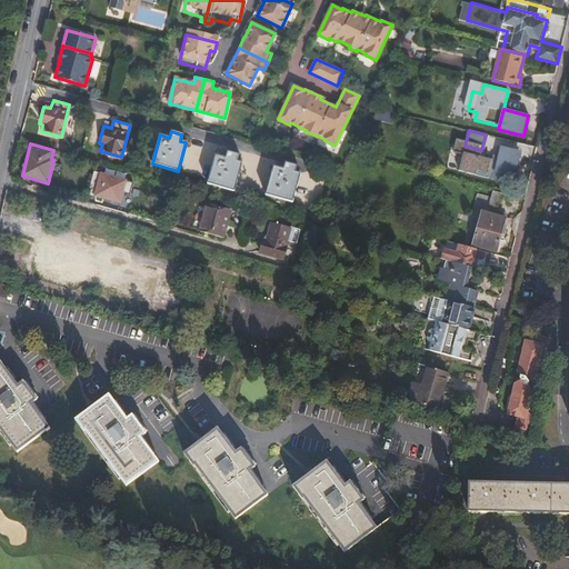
[(496,176),(512,179),(519,153),(502,149),(496,176)]
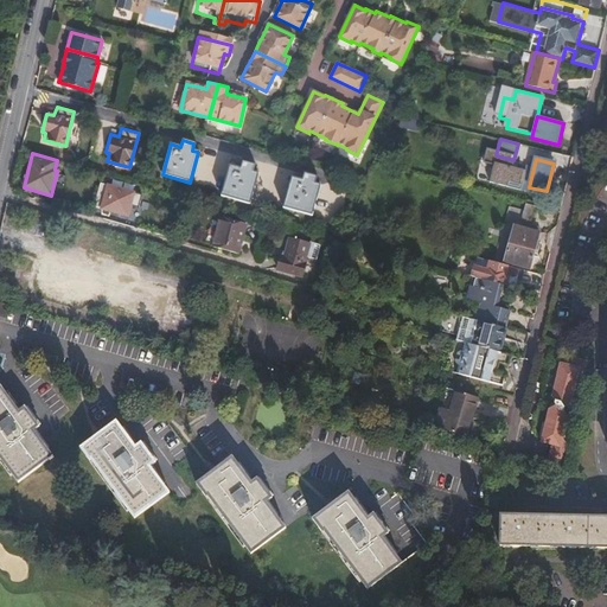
[(221,196),(250,204),(259,174),(253,172),(254,165),(243,161),(241,168),(229,166),(221,196)]
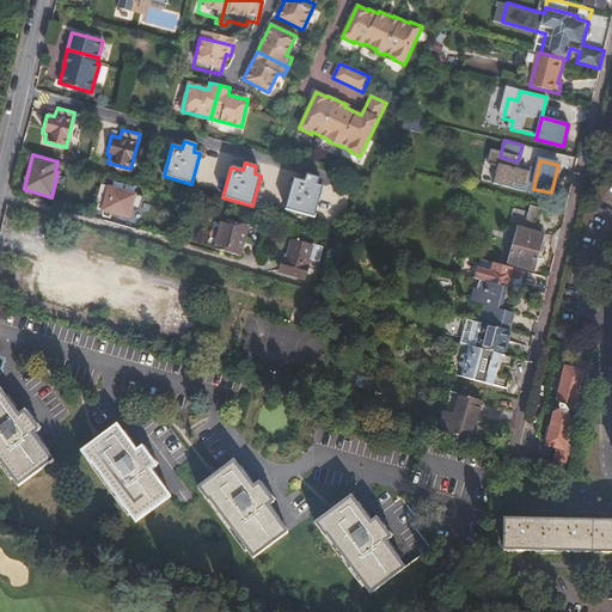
[(285,210),(313,219),(322,188),(314,185),(317,178),(305,175),(303,183),(293,179),(285,210)]
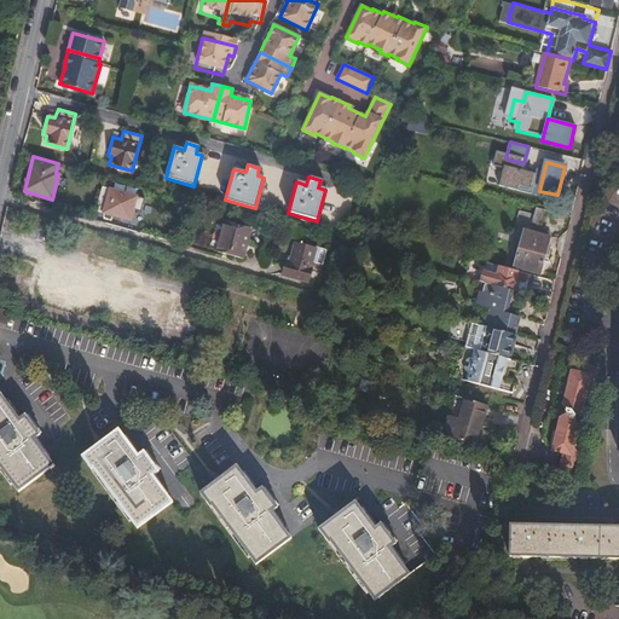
[(137,196),(102,186),(96,210),(131,220),(134,204),(137,196)]
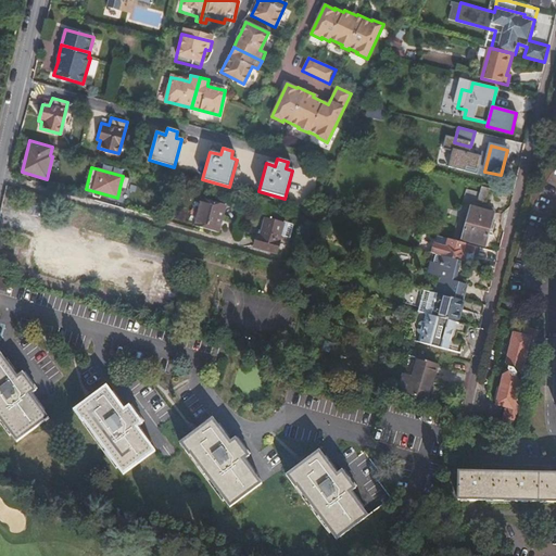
[(488,189),(480,187),(477,201),(483,202),(488,189)]
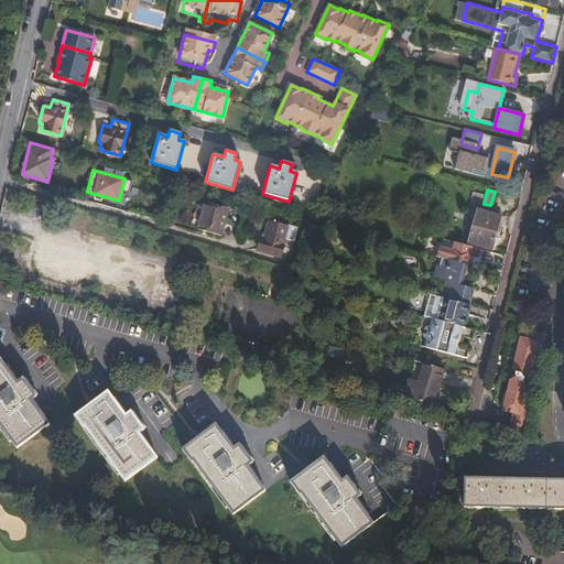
[(197,230),(220,237),(228,208),(205,202),(197,230)]
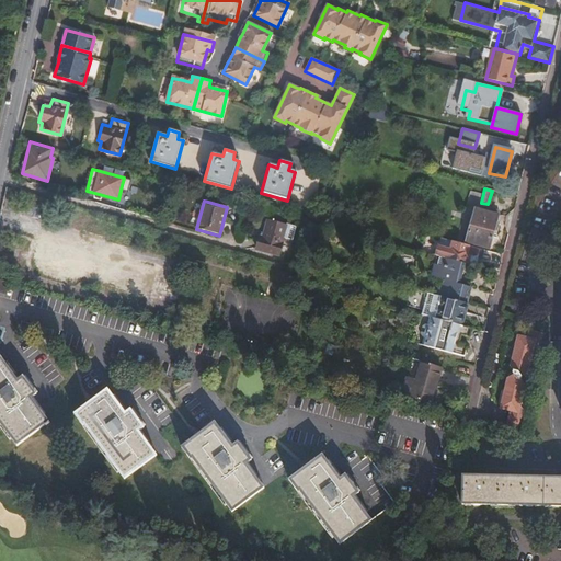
[(467,242),(490,249),(500,210),(477,205),(467,242)]
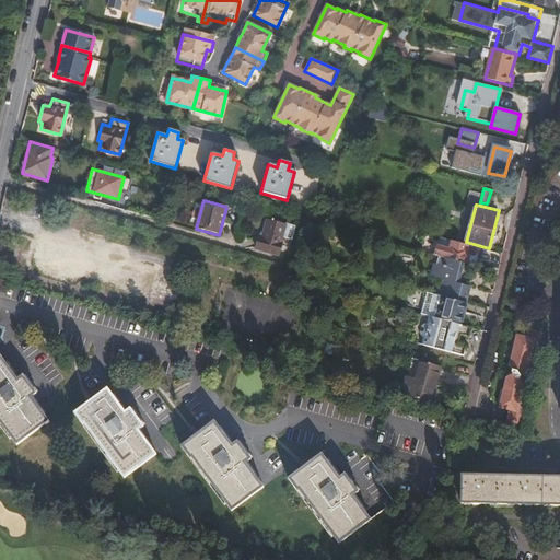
[(255,249),(277,256),(287,224),(267,219),(261,237),(259,236),(255,249)]
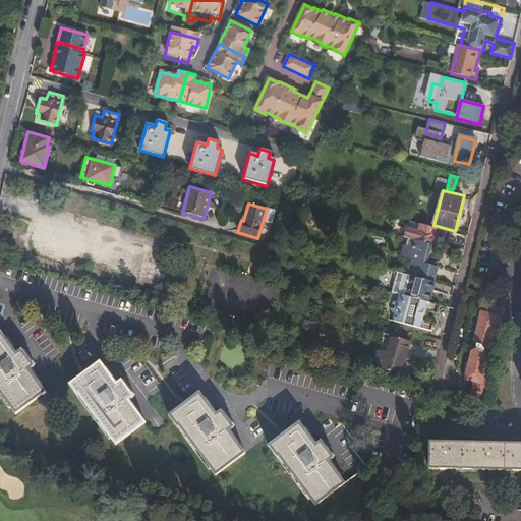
[(421,224),(412,222),(409,238),(431,244),(433,235),(447,239),(448,232),(438,229),(421,224)]
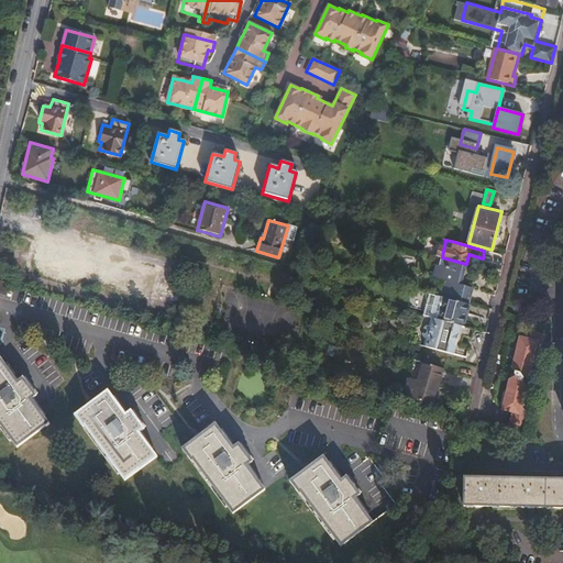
[(466,264),(442,257),(440,266),(435,264),(432,278),(445,282),(444,288),(442,287),(439,297),(444,298),(470,306),(474,288),(462,285),(466,264)]
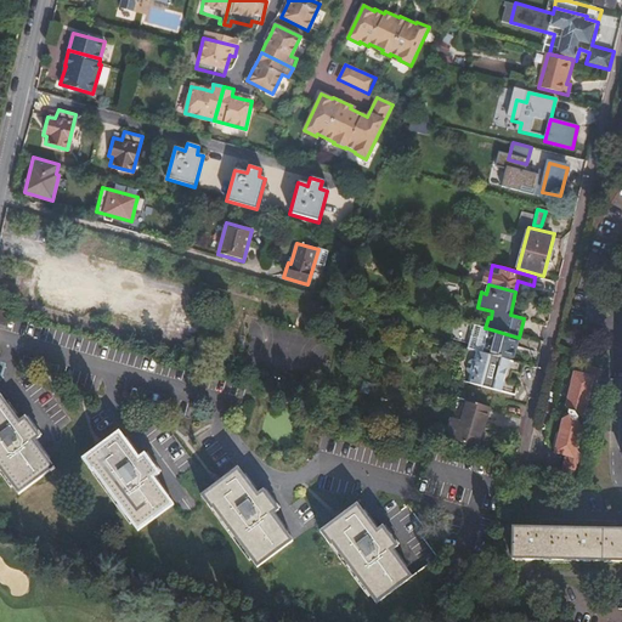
[(491,329),(485,328),(484,327),(478,348),(485,350),(491,329)]
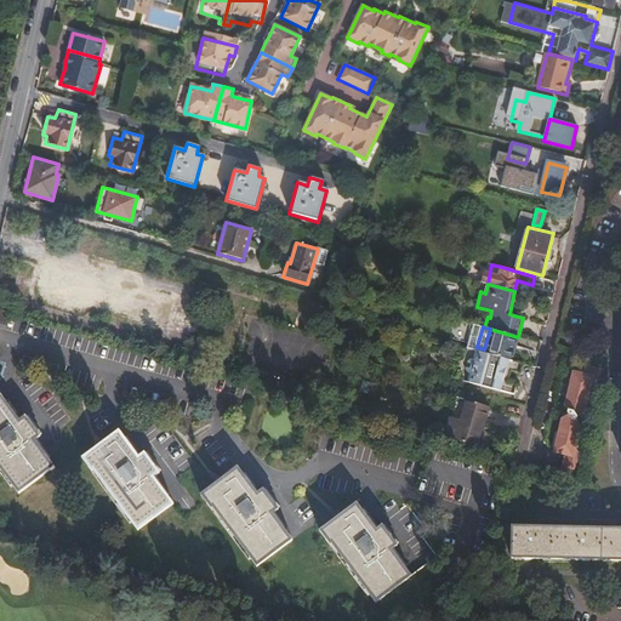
[(518,337),(490,329),(484,349),(477,347),(476,351),(477,351),(511,360),(518,337)]
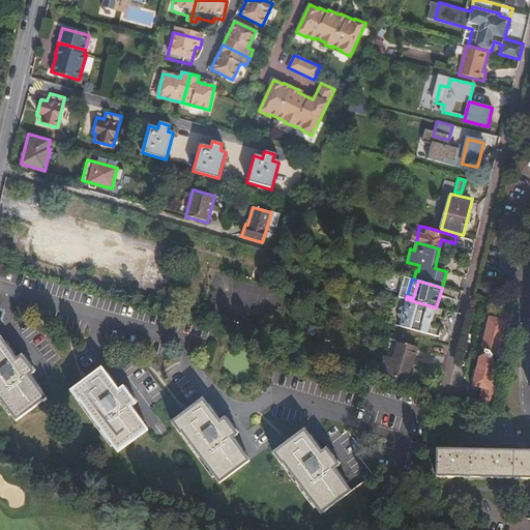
[(446,319),(448,311),(436,307),(407,299),(405,306),(404,306),(401,308),(399,316),(401,319),(402,319),(400,326),(421,331),(441,336),(443,328),(431,325),(429,323),(430,317),(435,315),(446,319)]
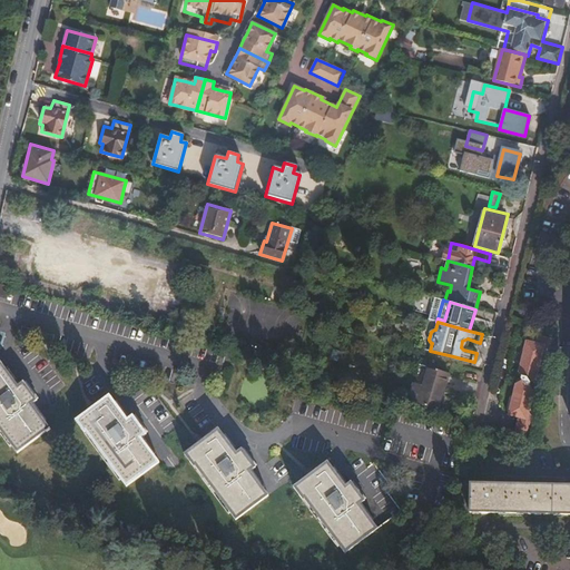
[(552,349),(554,341),(539,337),(538,344),(527,341),(519,372),(521,376),(520,377),(523,382),(530,383),(537,379),(544,346),(552,349)]
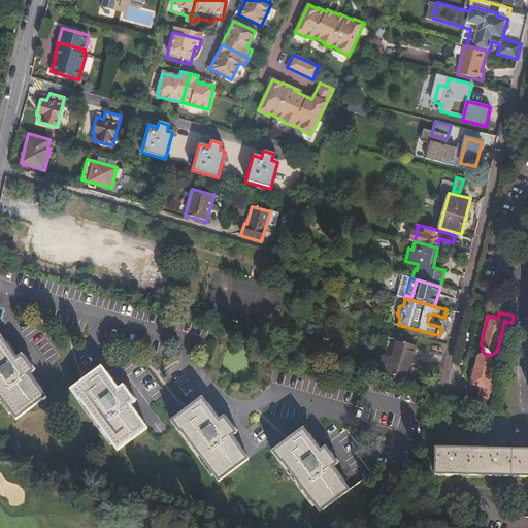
[(0,397),(15,419),(43,399),(46,397),(30,373),(35,370),(23,353),(17,356),(0,334),(0,397)]
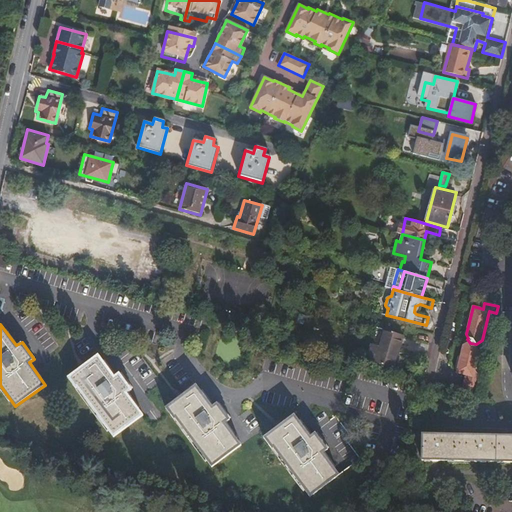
[(368,362),(395,370),(404,336),(378,328),(368,362)]
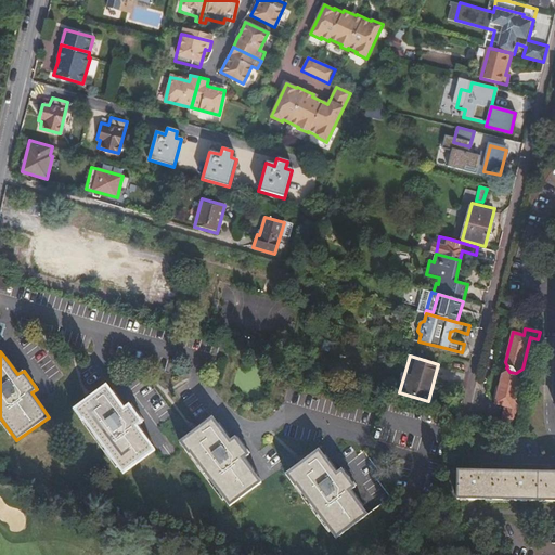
[(504,418),(518,422),(521,409),(513,407),(519,379),(516,375),(516,373),(510,372),(503,373),(495,402),(507,404),(504,418)]
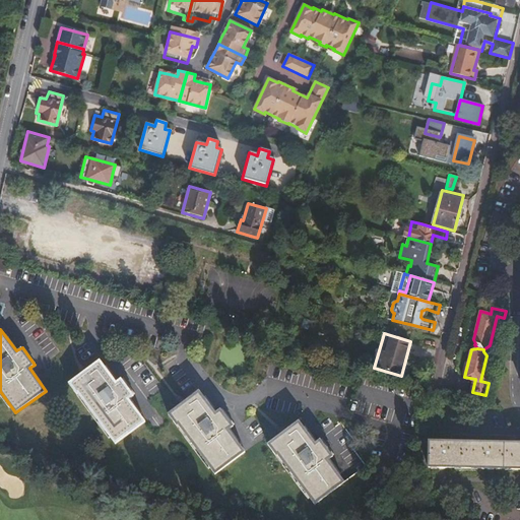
[(119,359),(132,372),(128,376),(142,391),(138,395),(153,409),(163,400),(161,399),(166,395),(149,380),(155,374),(144,364),(139,368),(125,353),(119,359)]
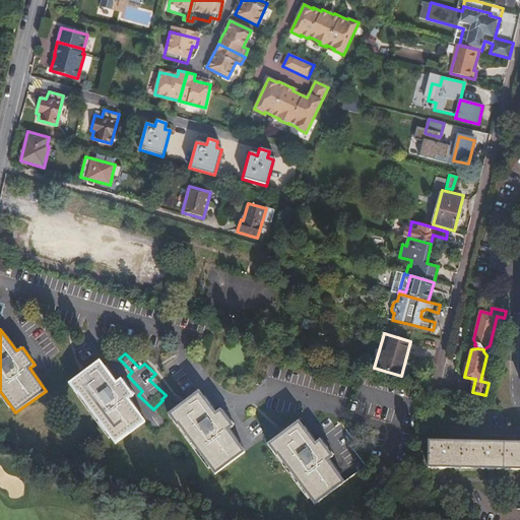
[(116,444),(145,421),(129,399),(135,395),(122,379),(117,383),(101,361),(69,383),(77,395),(79,394),(116,444)]
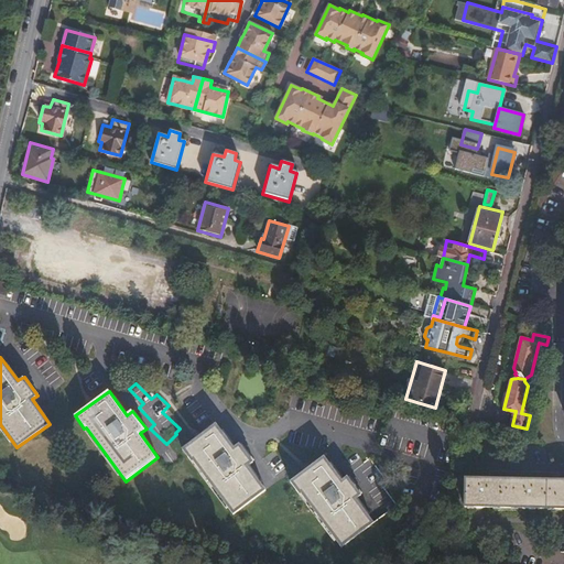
[(193,461),(232,513),(266,489),(248,466),(253,462),(240,443),(234,447),(216,423),(182,448),(192,462),(193,461)]
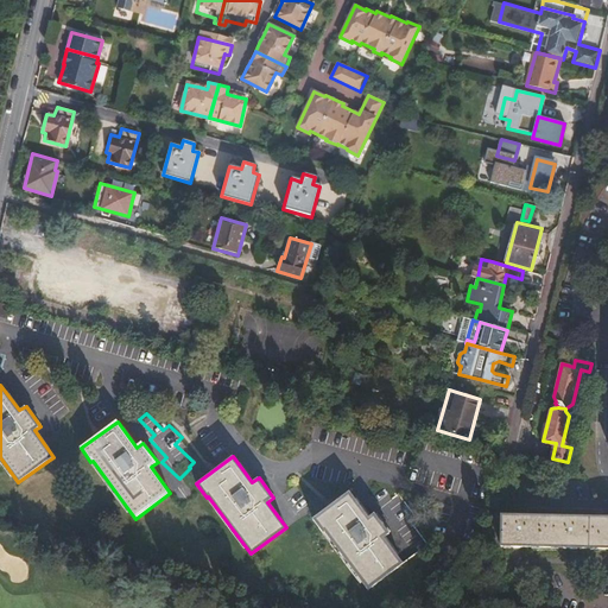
[(325,533),(367,590),(403,564),(384,538),(388,534),(374,514),(368,519),(349,492),(312,520),(323,534),(325,533)]
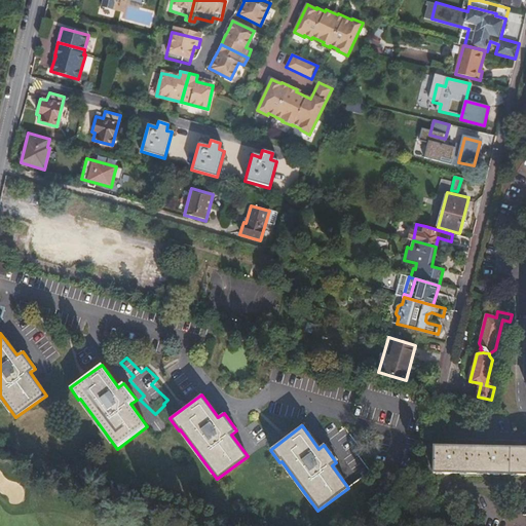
[(525,447),(435,446),(435,474),(525,475),(525,447)]
